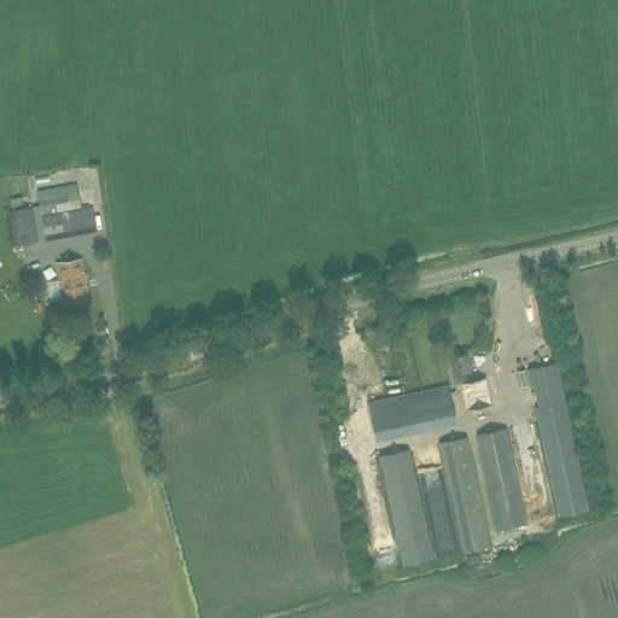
[(53,190),(54,194),(39,197),(42,214),(82,207),(79,190),(79,191),(77,185),(70,186),(70,187),(53,190)]
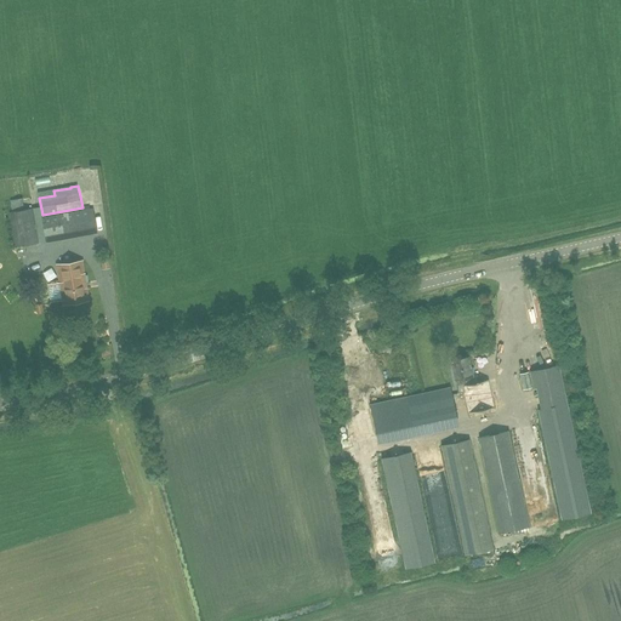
[(39,244),(47,241),(98,232),(93,210),(43,218),(44,222),(36,224),(33,209),(24,210),(23,198),(10,200),(12,212),(10,212),(17,248),(39,244)]
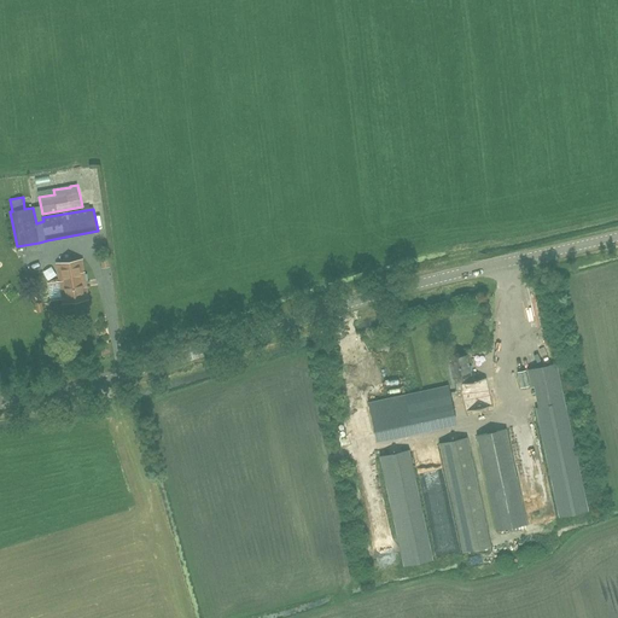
[(62,304),(91,299),(83,258),(56,263),(62,304)]
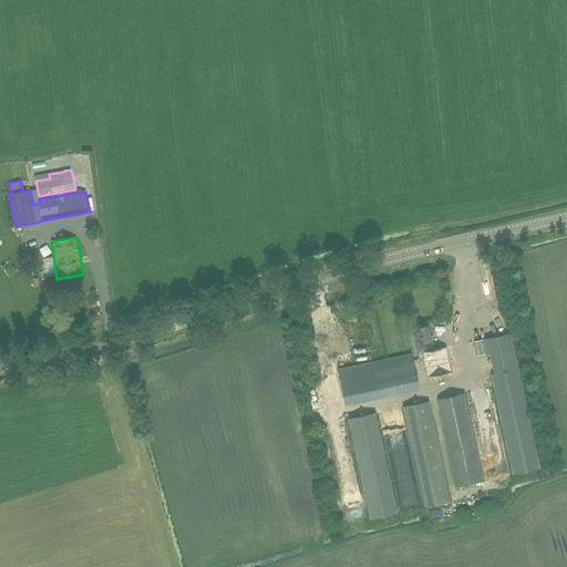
[(429,378),(452,372),(446,347),(434,350),(429,326),(412,329),(419,360),(424,359),(429,378)]
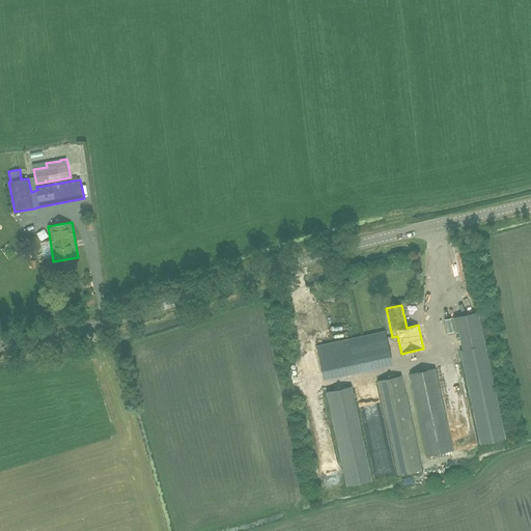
[(478,313),(453,318),(456,333),(460,332),(464,350),(460,351),(481,444),(505,439),(478,313)]
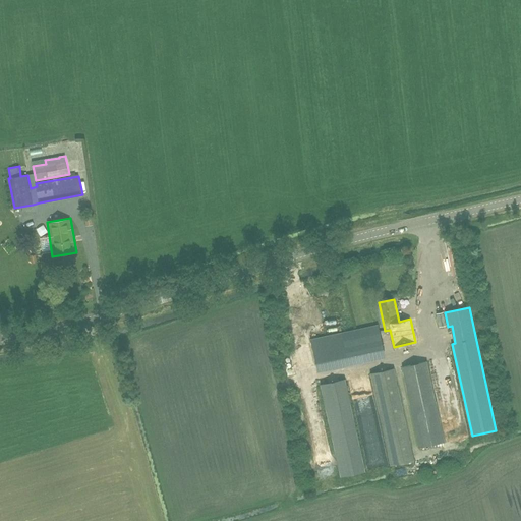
[(444,312),(437,313),(440,327),(447,325),(444,312)]
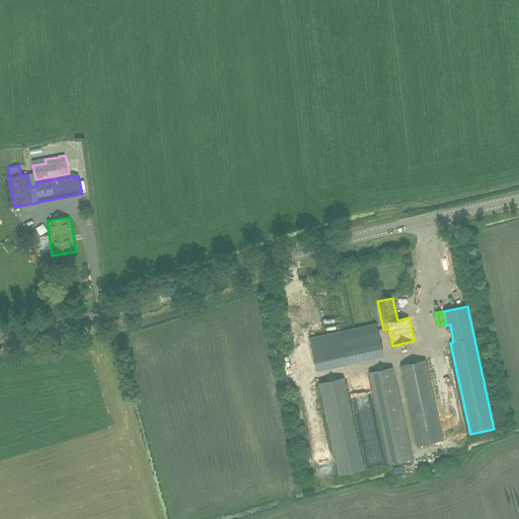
[(377,324),(310,340),(315,363),(382,348),(377,324)]
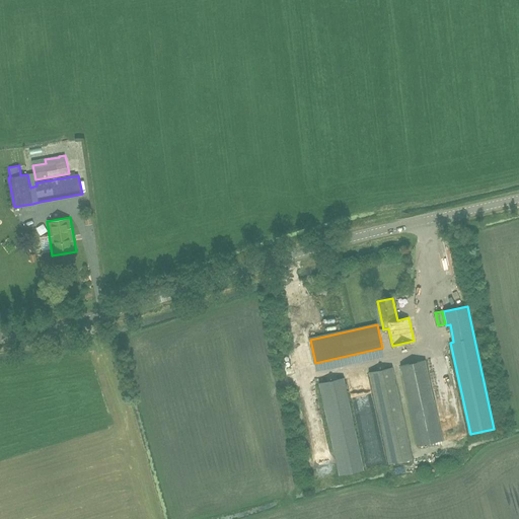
[(442,441),(425,361),(400,366),(418,446),(442,441)]
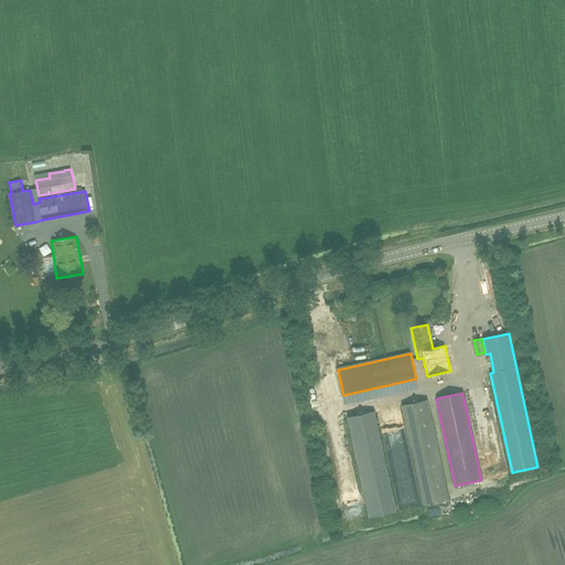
[(448,501),(426,401),(403,406),(425,505),(448,501)]
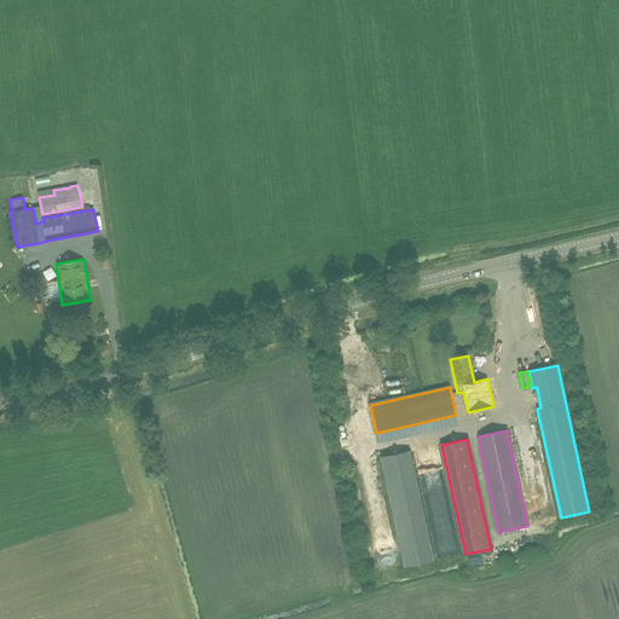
[(409,451),(380,457),(405,567),(433,561),(409,451)]
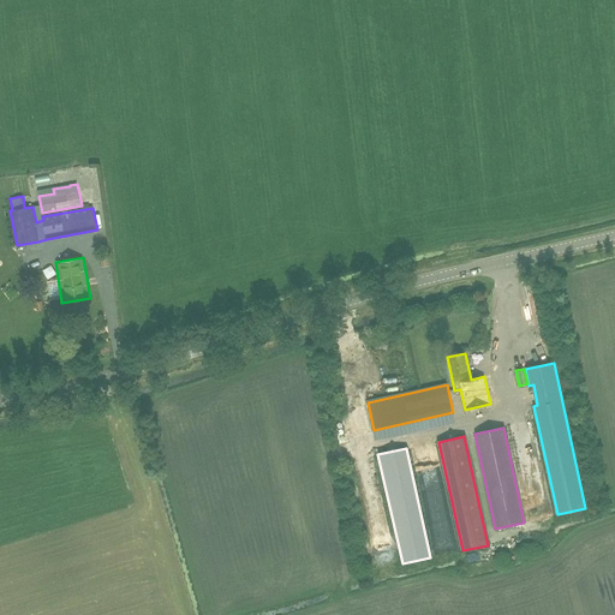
[(443,497),(431,500),(442,553),(455,550),(453,535),(449,519),(448,519),(443,497)]
